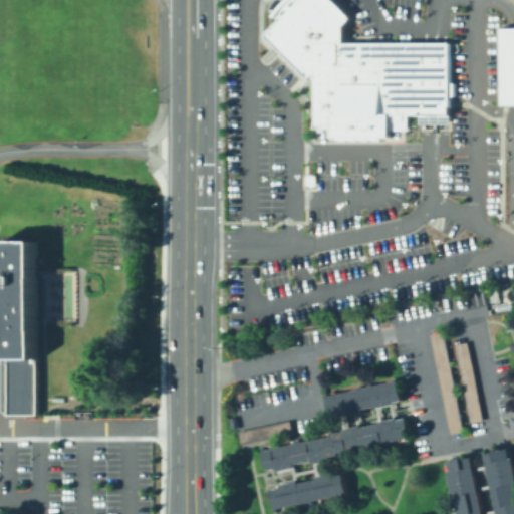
[(281,19),(274,14),(276,11),(279,6),(284,1),(285,0),(333,0),(350,17),(343,24),(343,42),(435,42),(449,42),(449,112),(434,112),(408,112),(408,130),(389,130),(389,136),(331,136),(331,125),(315,125),(315,74),(307,74),(266,34),(281,19)]
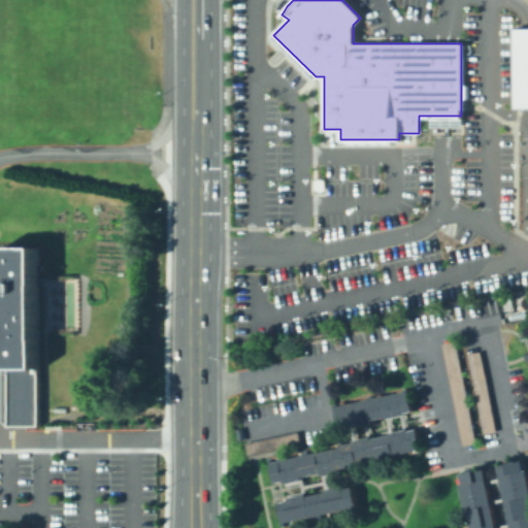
[(527,108),(514,108),(512,29),(527,29),(527,108)]
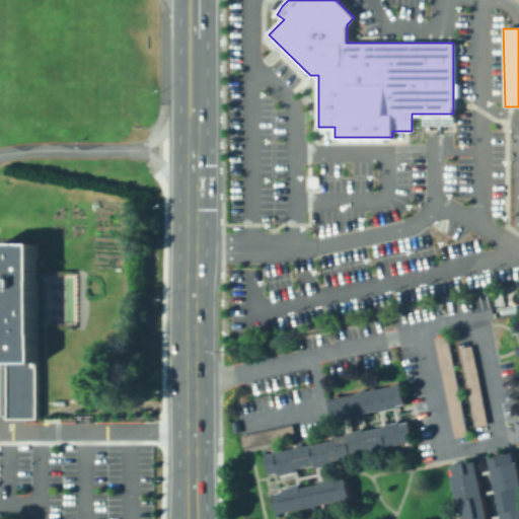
[(0,263),(2,263),(2,244),(39,244),(39,418),(9,418),(3,418),(3,364),(3,301),(0,301),(0,263)]
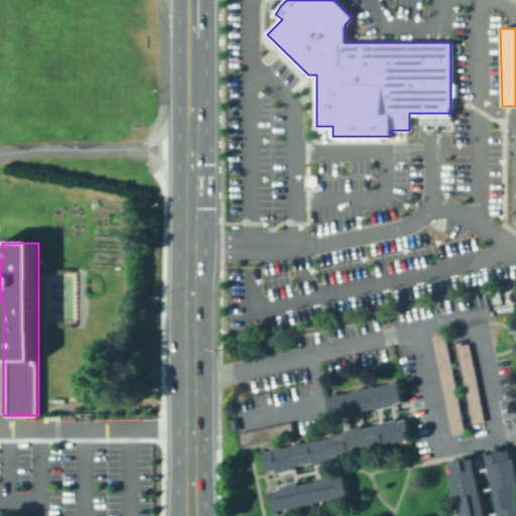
[(430,335),(444,333),(465,431),(450,434),(430,335)]
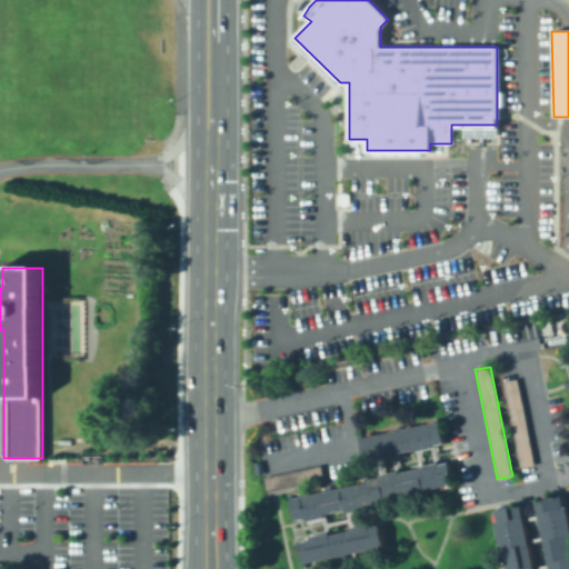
[(533,463),(519,467),(502,380),(517,378),(533,463)]
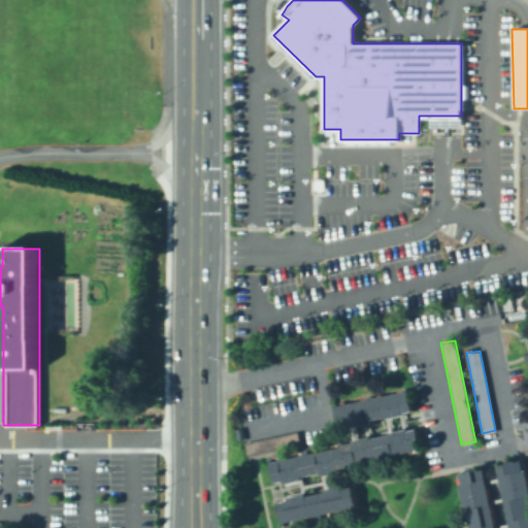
[(336,406),(409,391),(414,410),(340,426),(336,406)]
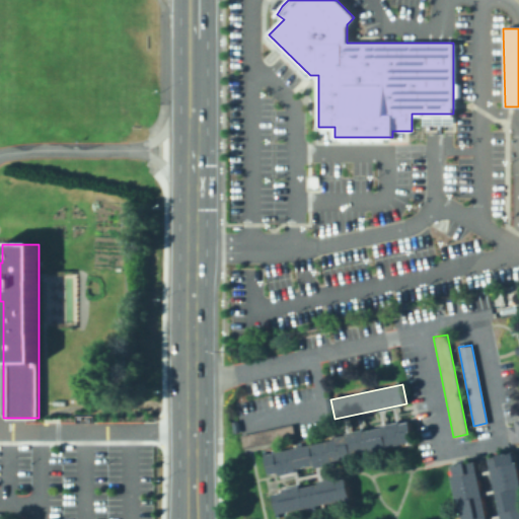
[(231,421),(237,420),(239,431),(233,432),(231,421)]
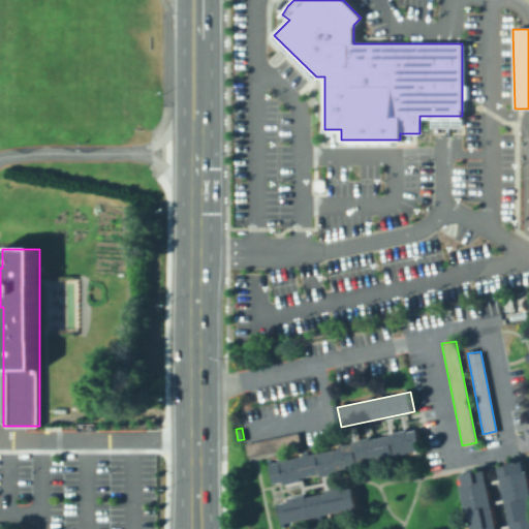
[(528,448),(521,450),(517,433),(528,430),(528,448)]
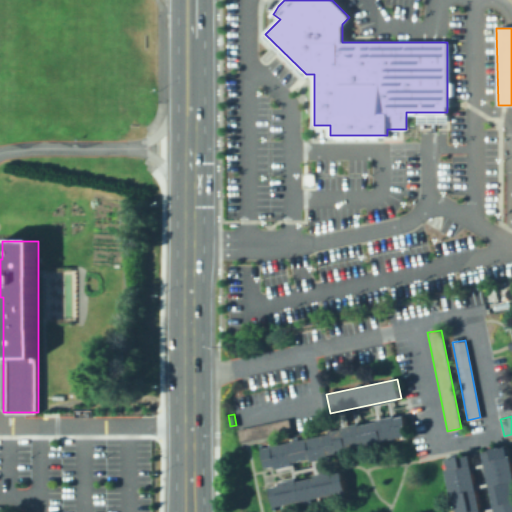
[(267,468),(263,448),(407,417),(411,437),(267,468)]
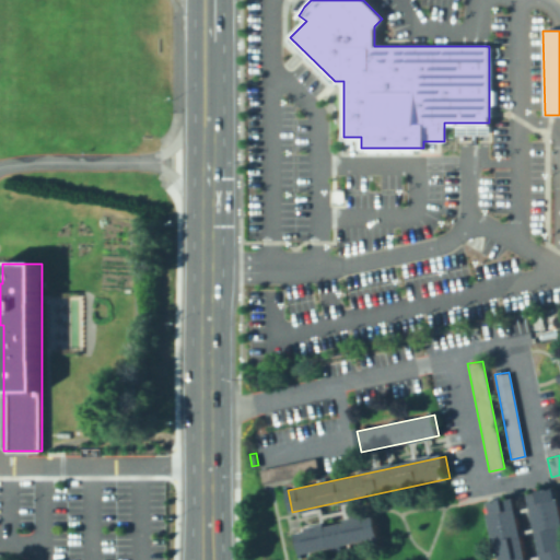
[(258,469),(315,457),(318,473),(261,485),(258,469)]
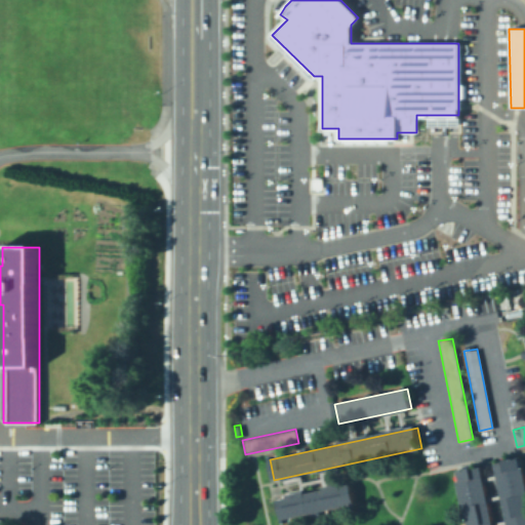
[(522,457),(524,472),(524,524),(509,524),(496,463),(522,457)]
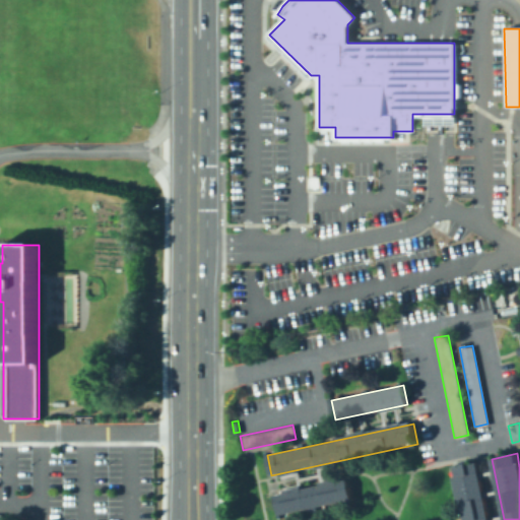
[(475,461),(488,519),(461,519),(450,466),(475,461)]
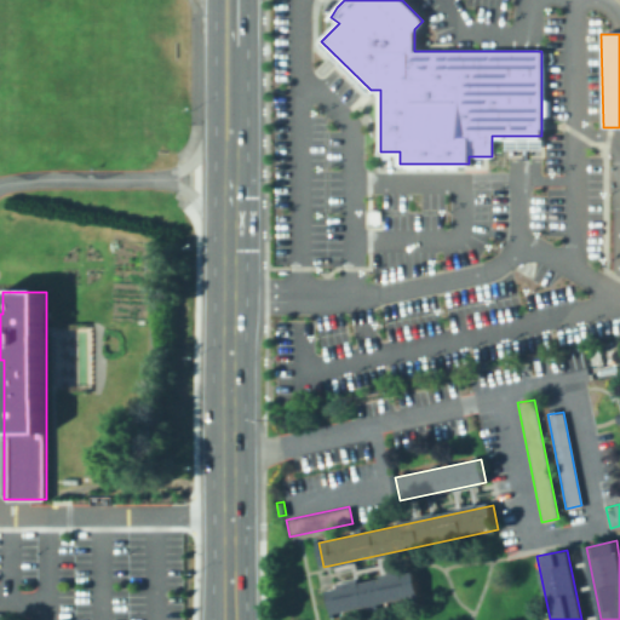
[(344,609),(339,586),(414,572),(419,595),(344,609)]
